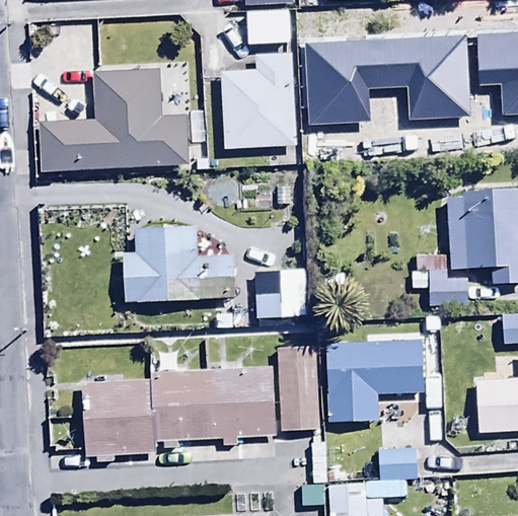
[(289,8),(245,10),(246,43),(291,41),(289,8)]
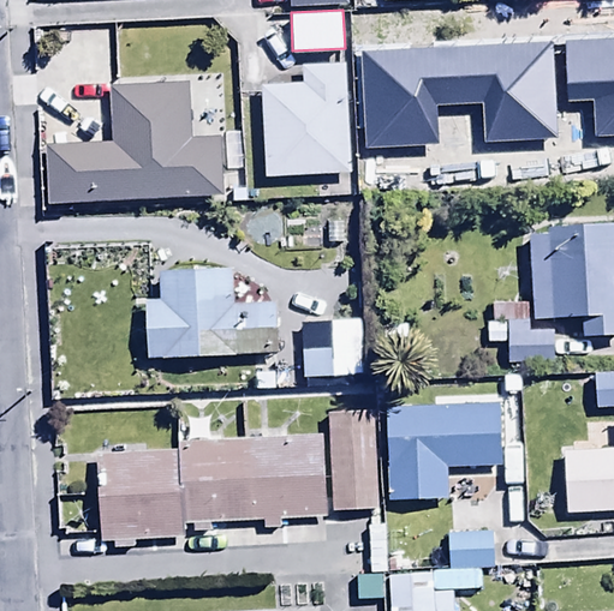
[(112,35),(71,36),(72,59),(112,58),(112,35)]
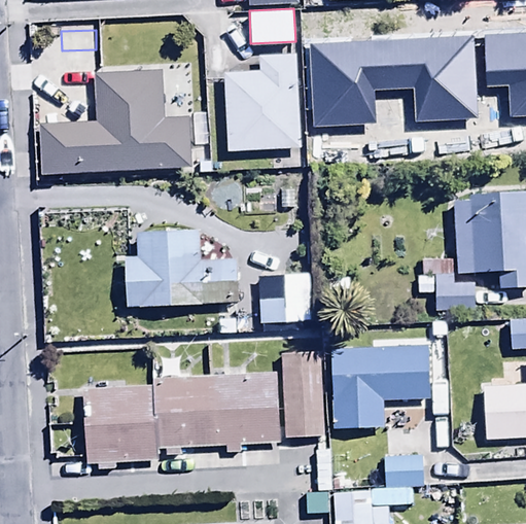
[(322,36),(322,59),(349,59),(349,36),(322,36)]
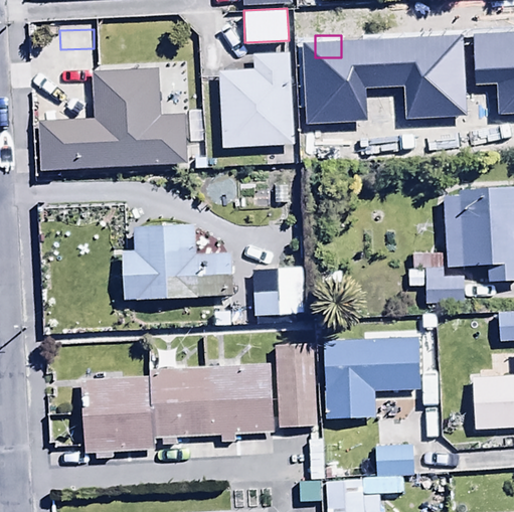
[(430,97),(431,131),(503,129),(502,98),(485,99),(483,52),(457,53),(456,38),(434,39),(435,61),(423,62),(423,74),(411,74),(412,97),(430,97)]
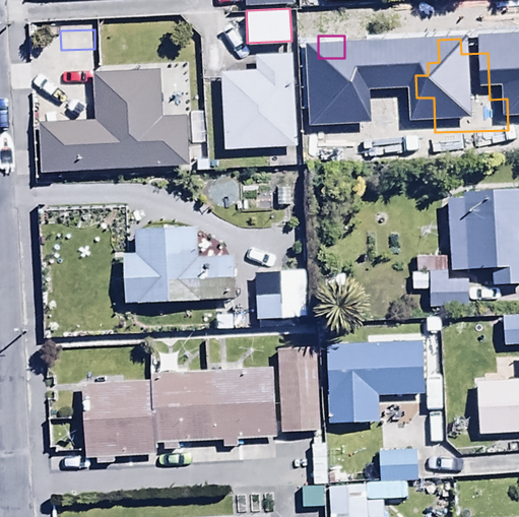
[(220,71),(224,149),(299,145),(294,54),(258,56),(258,69),(220,71)]
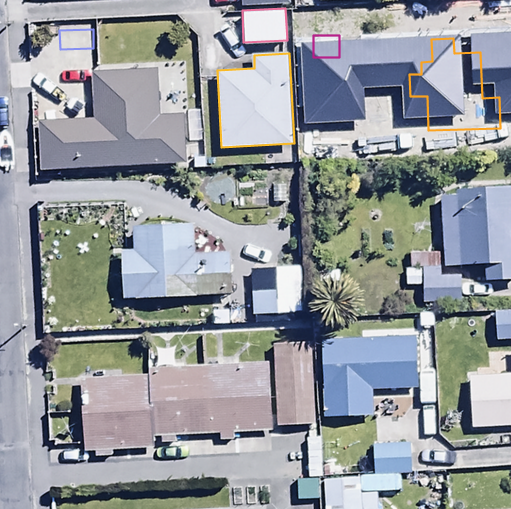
[(38,120),(40,169),(187,162),(185,113),(160,114),(157,67),(92,71),(94,117),(38,120)]
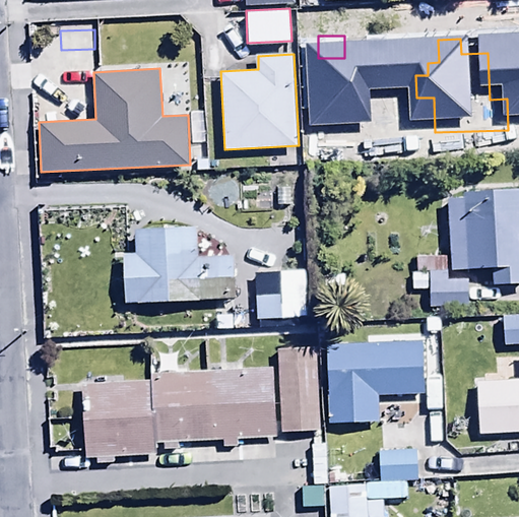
[(427,123),(379,126),(381,162),(429,158),(427,123)]
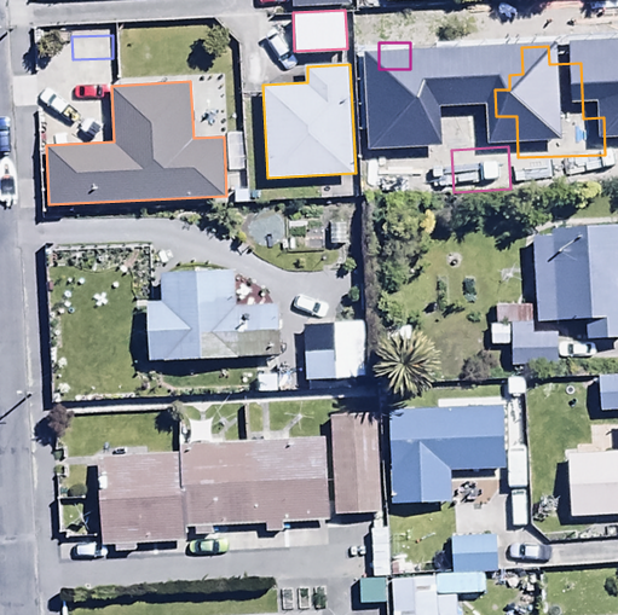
[(617,220),(533,224),(537,321),(587,319),(588,338),(617,336),(617,220)]
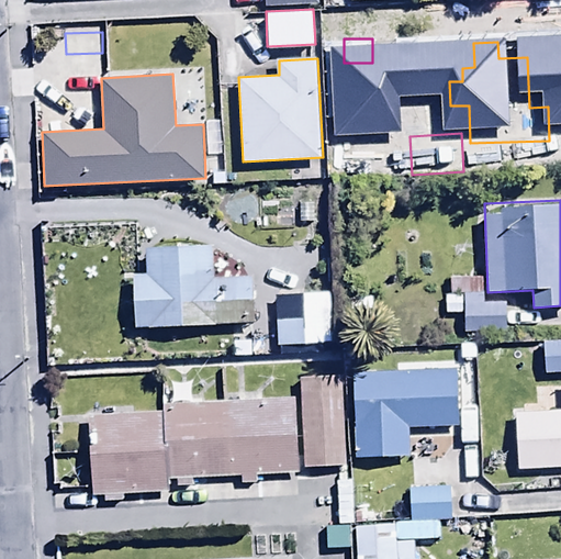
[(133,274),(135,327),(256,322),(254,276),(229,277),(228,267),(221,268),(220,253),(213,254),(213,244),(146,246),(147,272),(133,274)]
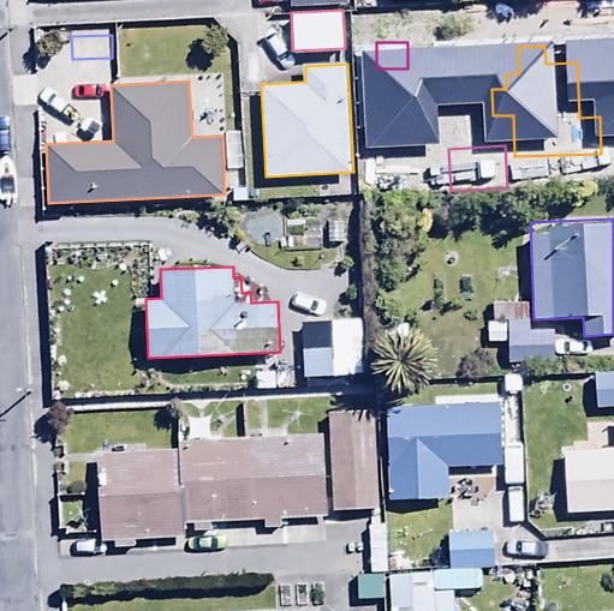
[(531,329),(530,298),(496,299),(496,319),(487,319),(488,342),(507,341),(508,364),(572,361),(571,328),(531,329)]
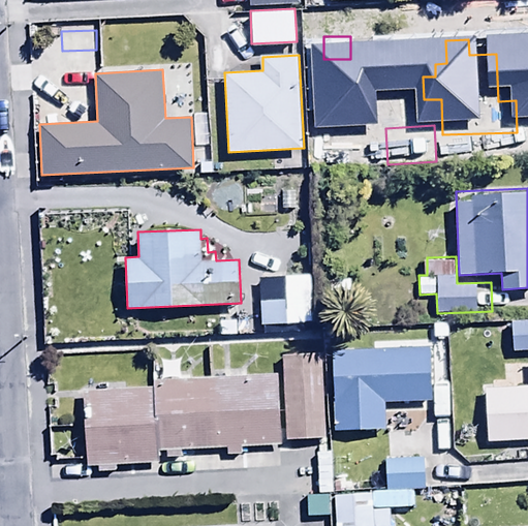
[(312,274),(258,275),(259,323),(313,322),(312,274)]
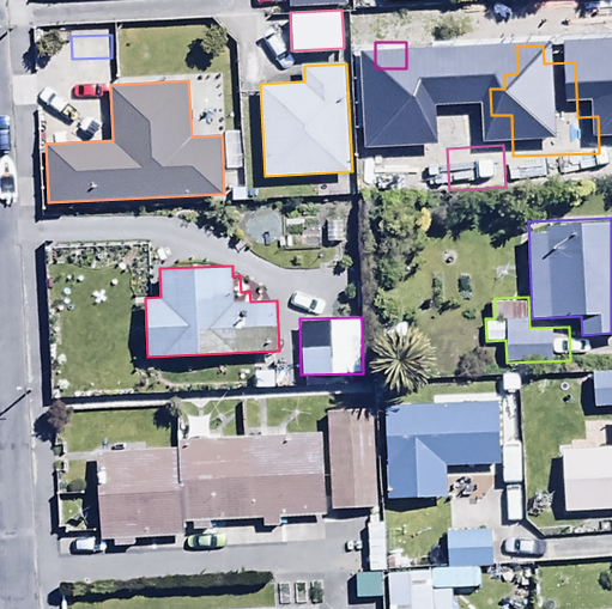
[(611,370),(594,372),(595,405),(611,403),(611,370)]
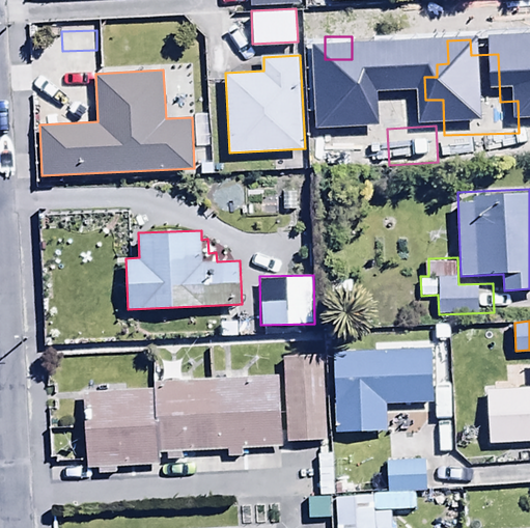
[(430,346),(332,350),(334,429),(388,428),(387,404),(431,403),(430,346)]
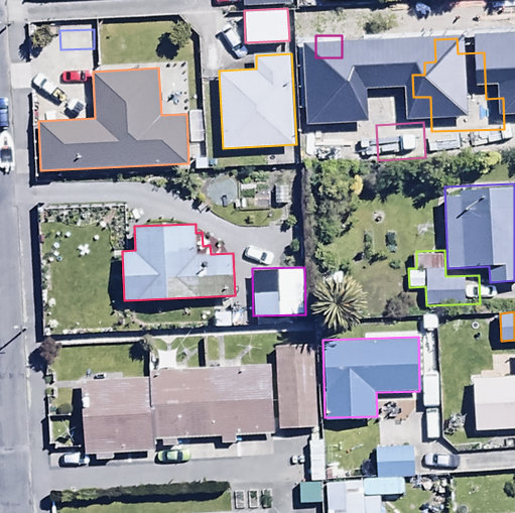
[(276,345),(280,427),(318,425),(313,343),(276,345)]
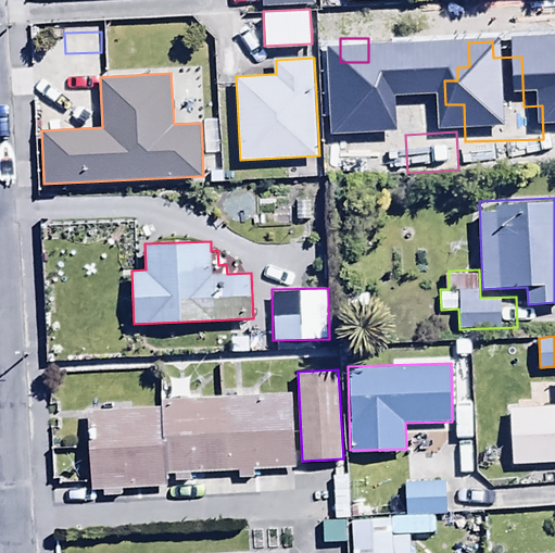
[(297,467),(293,391),(162,398),(163,406),(88,411),(91,490),(104,489),(104,495),(123,494),(122,489),(167,487),(166,473),(175,473),(175,481),(191,480),(191,472),(239,469),(239,478),(254,477),(254,469),(297,467)]
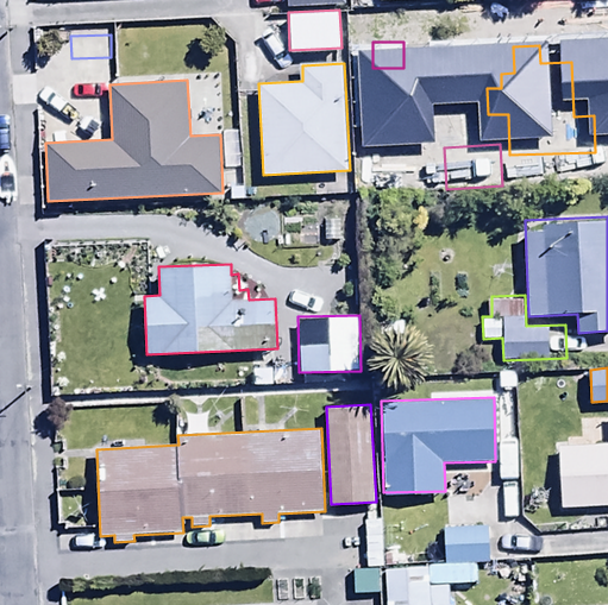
[(559,453),(562,505),(607,503),(607,441),(553,445),(555,453),(559,453)]
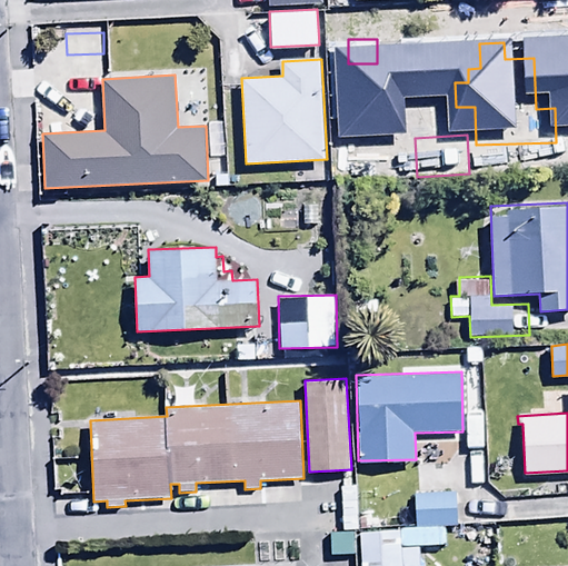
[(415,490),(417,526),(456,524),(455,489),(415,490)]
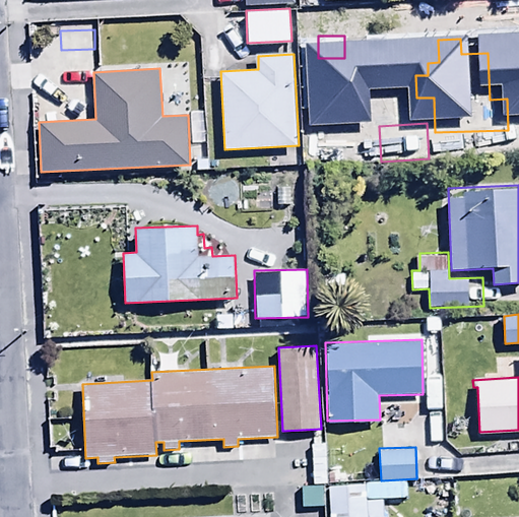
[(372,483),(329,485),(330,516),(385,516),(385,498),(372,498),(372,483)]
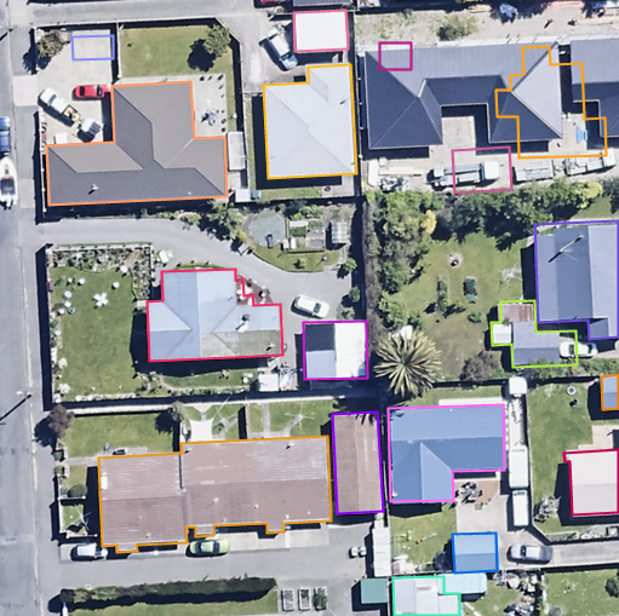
[(360,577),(360,603),(388,603),(388,577),(360,577)]
